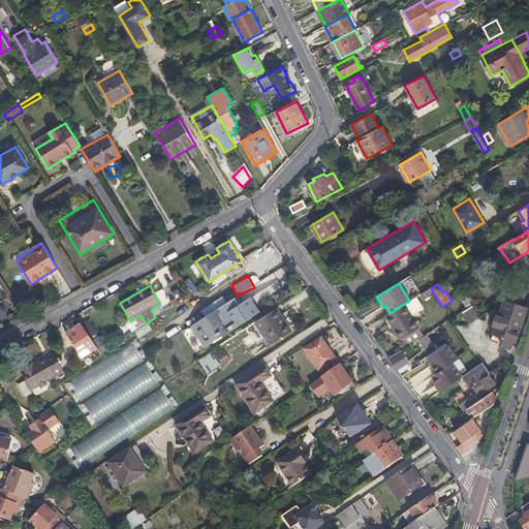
[(421,293),(425,300),(434,293),(431,288),(426,290),(421,293)]
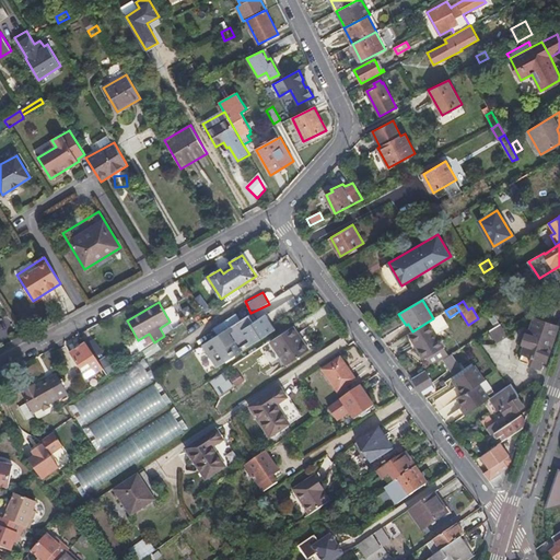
[(487,314),(494,327),(500,324),(492,311),(487,314)]
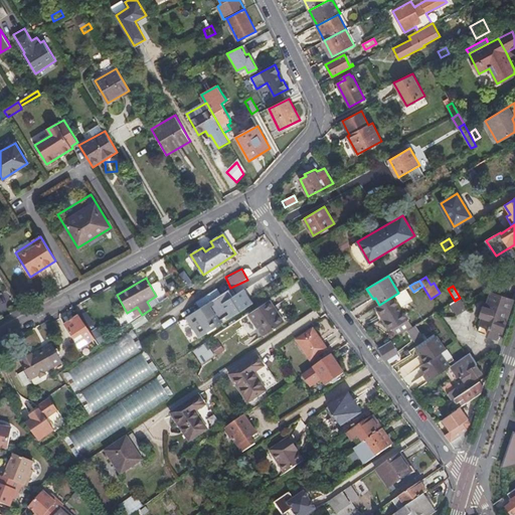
[(200,337),(223,322),(221,319),(226,316),(228,319),(253,303),(244,289),(232,297),(228,291),(186,317),(200,337)]
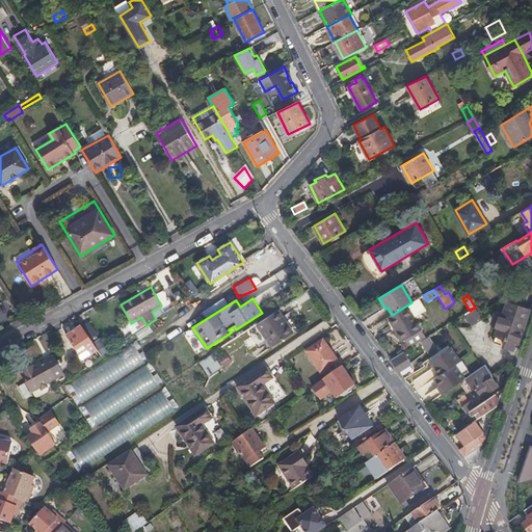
[(414,301),(407,306),(416,319),(422,315),(414,301)]
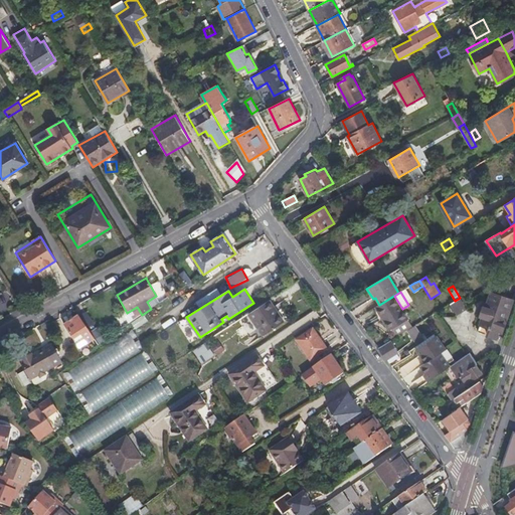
[(502,332),(513,299),(494,293),(491,294),(487,307),(484,306),(483,308),(480,309),(478,313),(480,316),(483,317),(478,331),(498,338),(500,331),(502,332)]
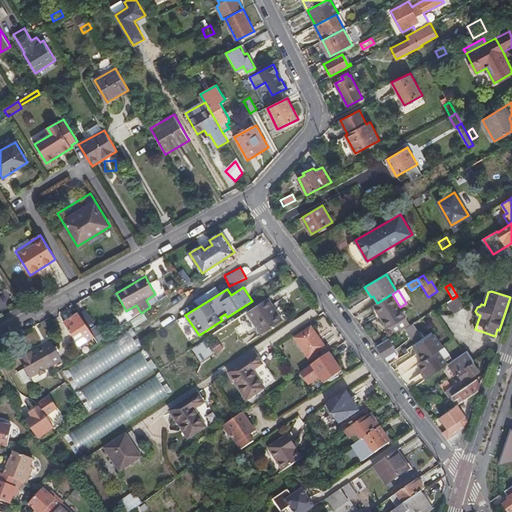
[(400,307),(392,294),(374,305),(388,328),(406,317),(400,307)]
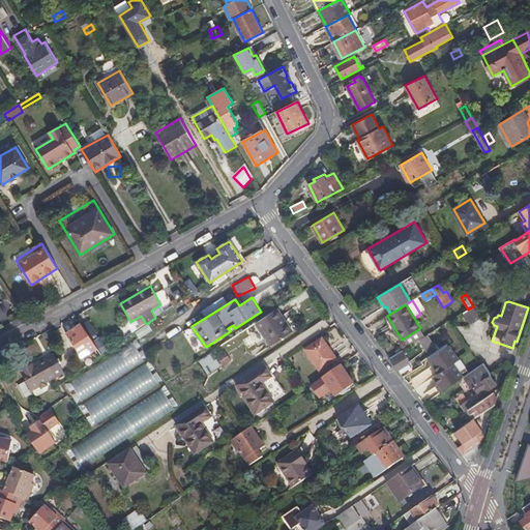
[(480,318),(474,306),(463,313),(470,324),(480,318)]
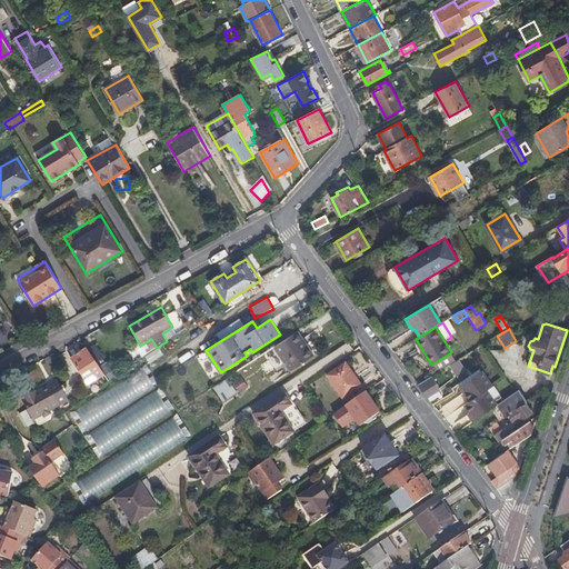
[(313,356),(298,331),(295,333),(273,347),(290,371),(313,356)]
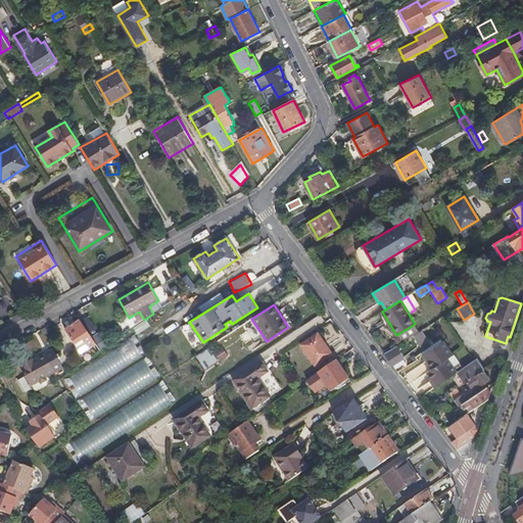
[(138,322),(144,320),(139,312),(134,315),(138,322)]
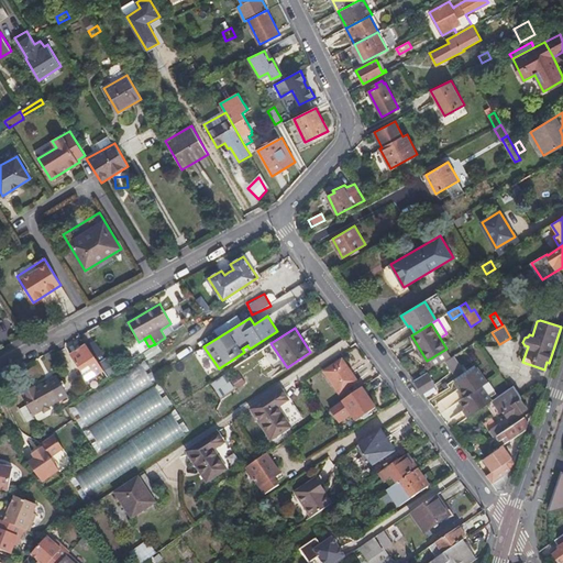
[(86,345),(77,352),(69,356),(73,360),(81,373),(89,366),(96,376),(103,371),(86,345)]
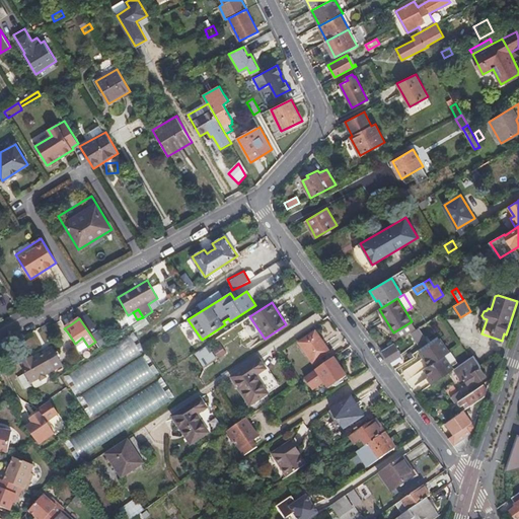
[(429,343),(419,327),(411,334),(421,349),(429,343)]
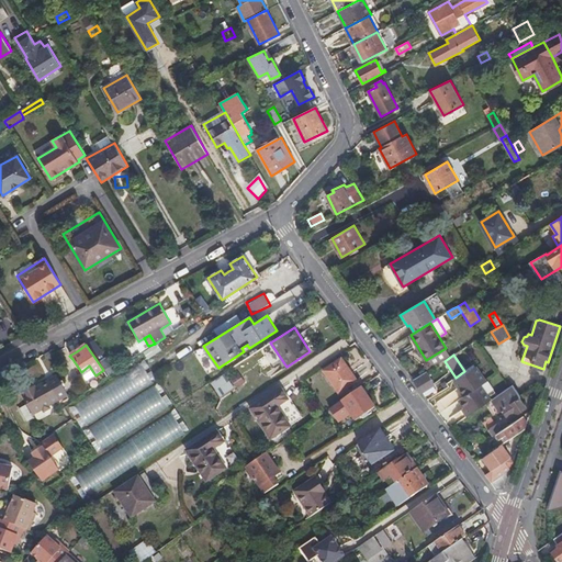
[(323,371),(339,394),(357,381),(340,359),(323,371)]
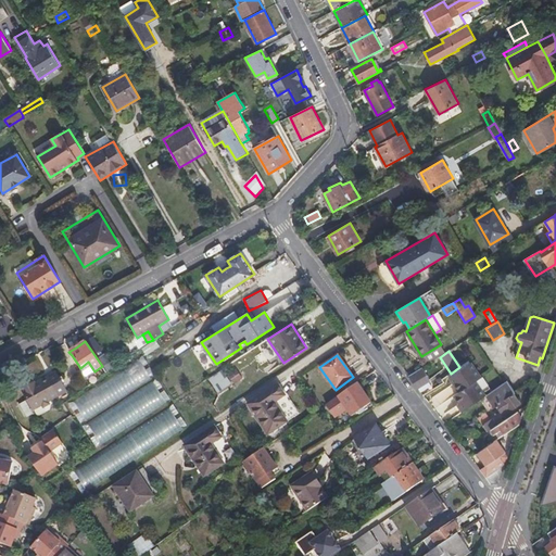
[(74,400),(85,418),(153,376),(142,358),(74,400)]
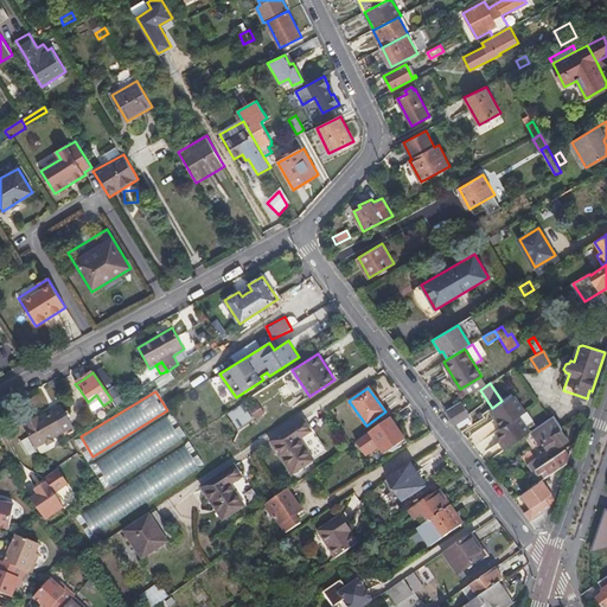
[(96,395),(88,402),(89,403),(95,411),(103,406),(96,395)]
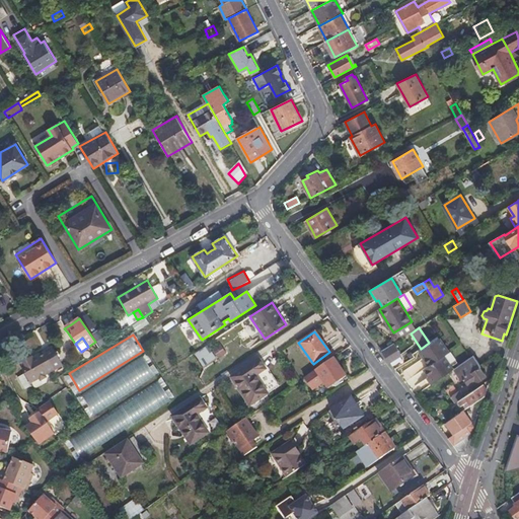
[(450,352),(440,339),(439,339),(421,352),(420,353),(430,366),(444,356),(450,352)]
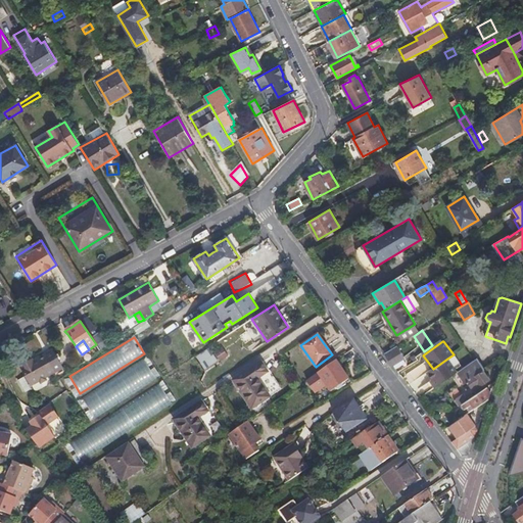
[(405,358),(398,345),(385,353),(387,355),(386,357),(393,365),(405,358)]
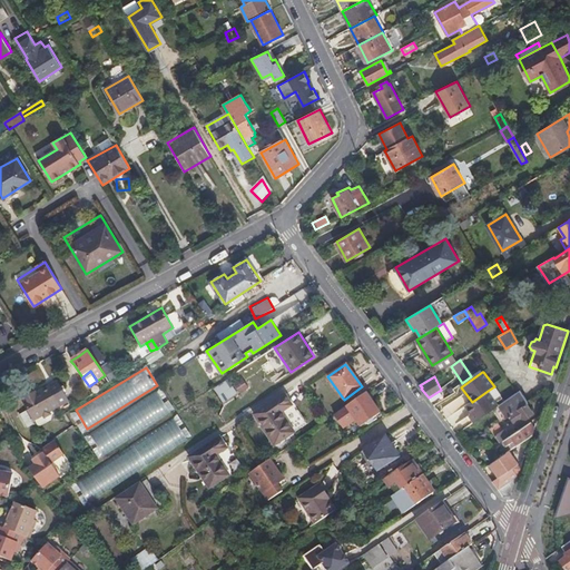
[(227,379),(213,386),(220,402),(235,395),(227,379)]
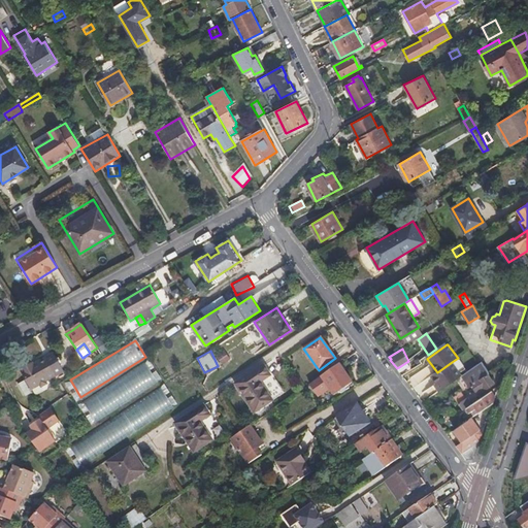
[(223,364),(230,359),(225,351),(217,356),(223,364)]
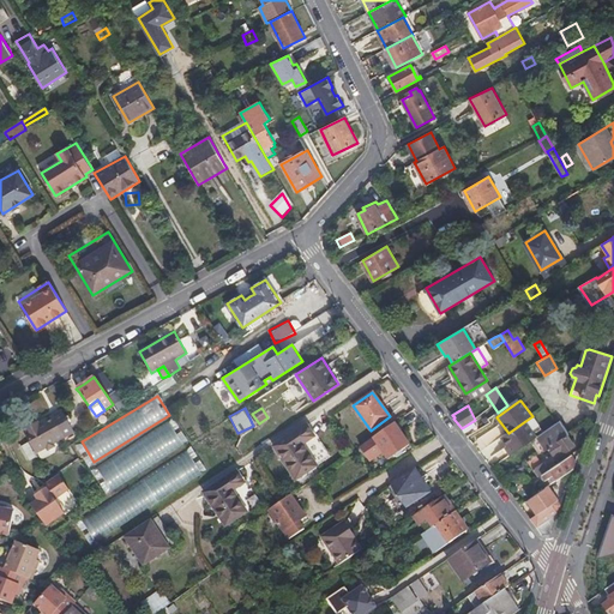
[(29,443),(35,453),(66,437),(73,433),(62,411),(54,416),(38,425),(38,422),(23,431),(29,443)]
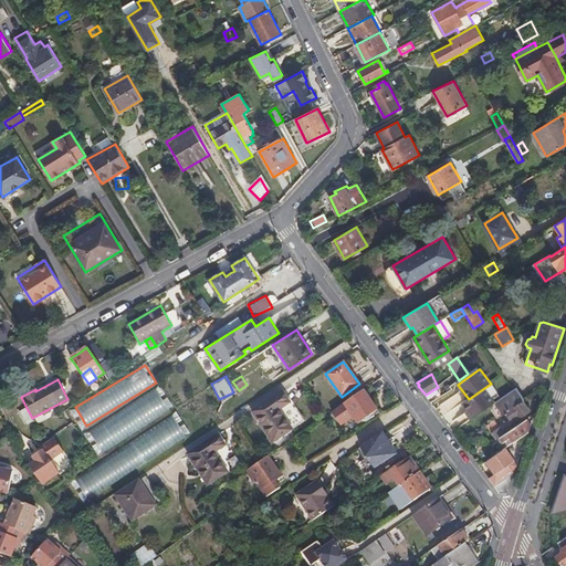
[(88,431),(102,452),(171,408),(157,387),(88,431)]
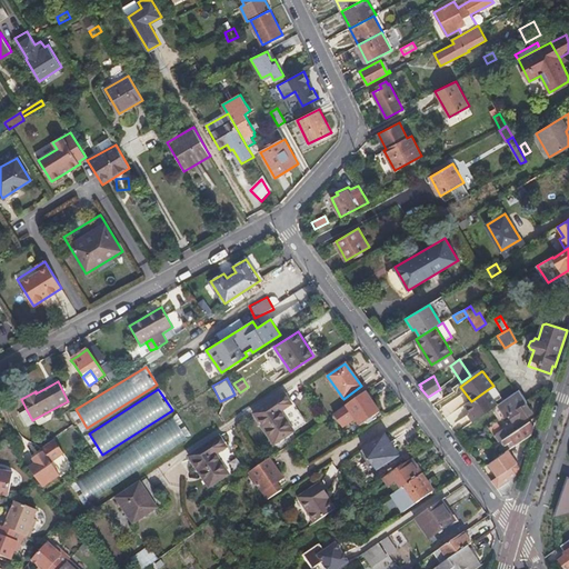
[(471,401),(466,405),(471,413),(469,415),(475,421),(476,420),(497,405),(487,390),(471,401)]
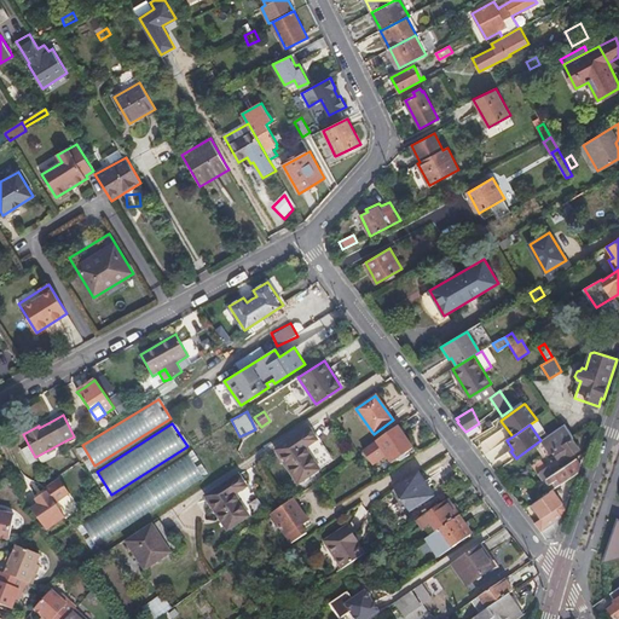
[(574,437),(565,424),(562,427),(543,440),(551,452),(554,450),(572,438),(574,437)]
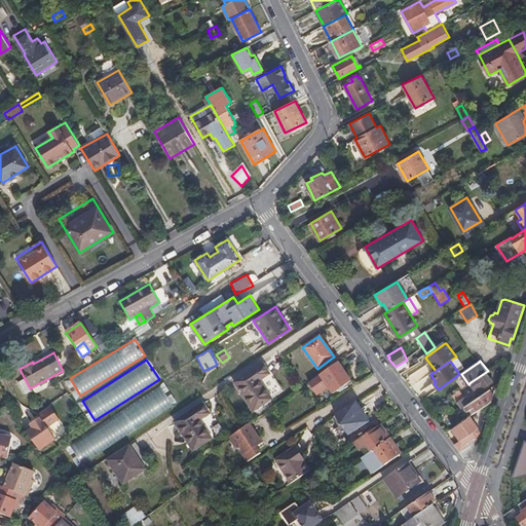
[(333,393),(350,381),(338,363),(320,375),(308,382),(316,395),(328,386),(333,393)]
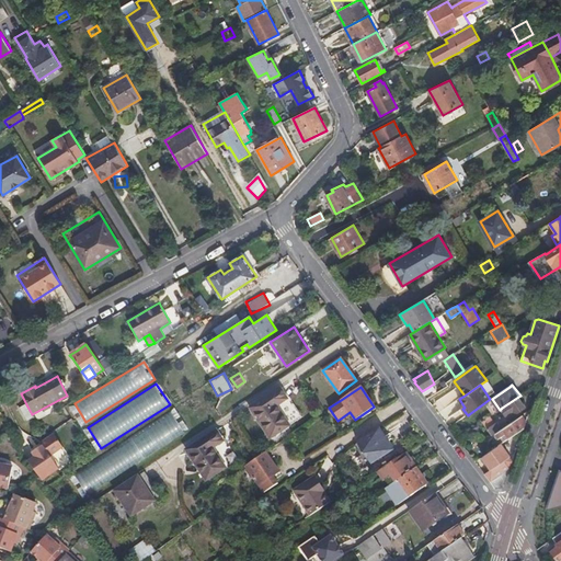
[(288,425),(276,405),(286,399),(279,389),(251,409),(271,437),(288,425)]
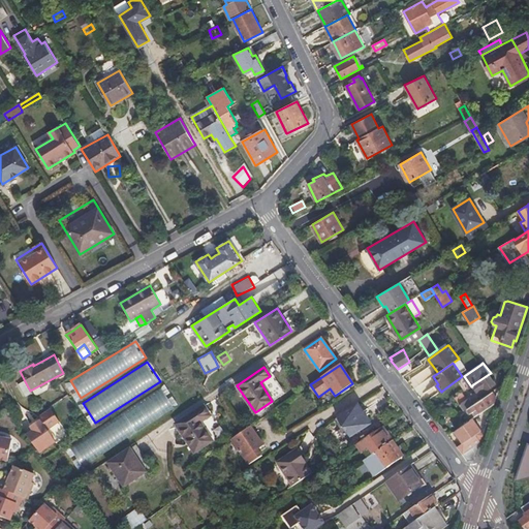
[(496,383),(489,374),(473,384),(480,395),(496,383)]
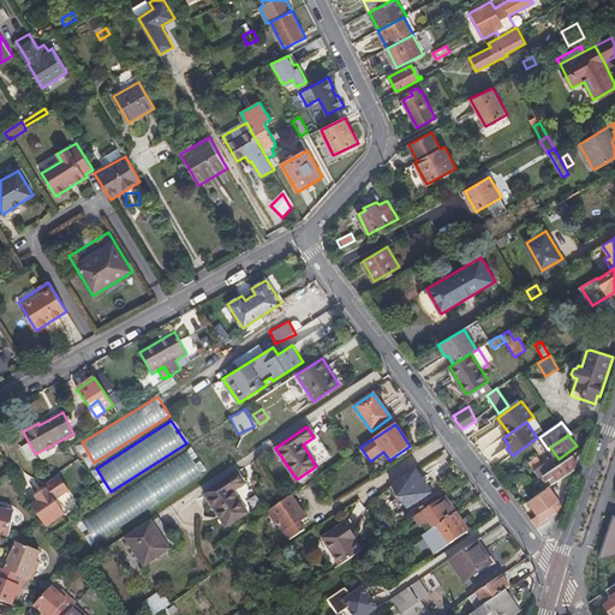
[(29,463),(37,458),(35,454),(29,443),(21,447),(29,463)]
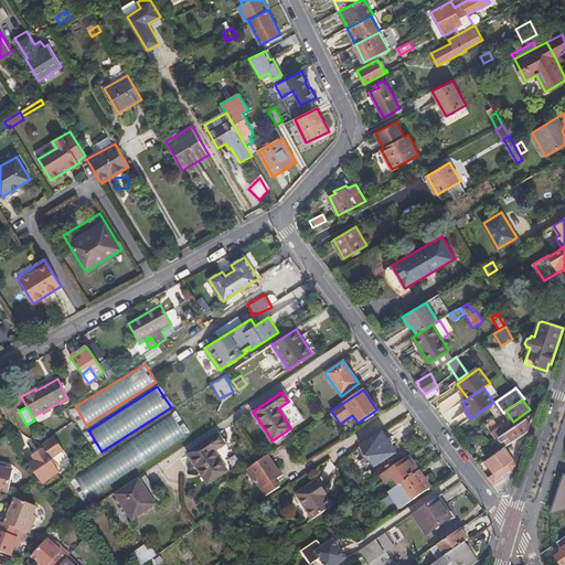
[(176,416),(75,473),(86,493),(187,436),(176,416)]
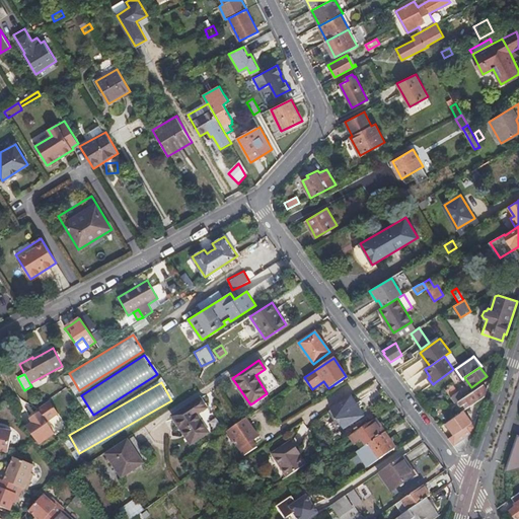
[(488,390),(484,384),(464,397),(455,403),(461,412),(463,411),(486,395),(488,390)]
